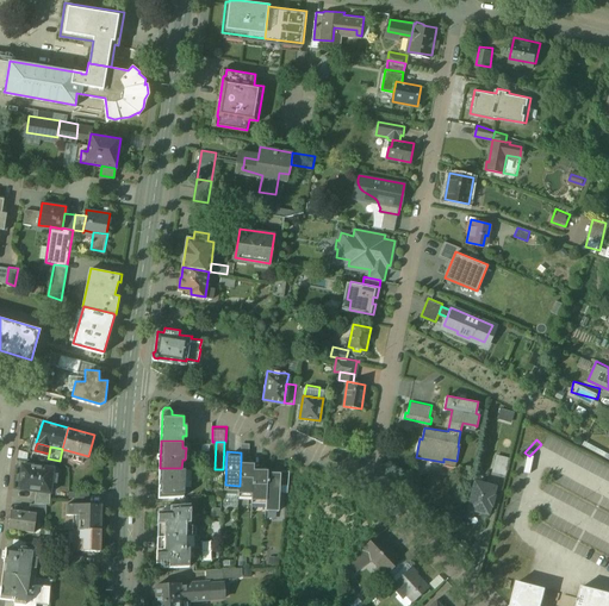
[(510,457),(497,454),(493,470),(505,474),(510,457)]
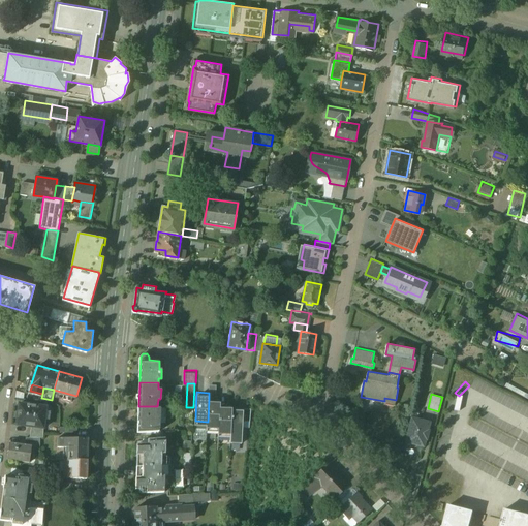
[(209,398),(208,422),(207,422),(207,429),(219,430),(220,403),(221,398),(209,398)]
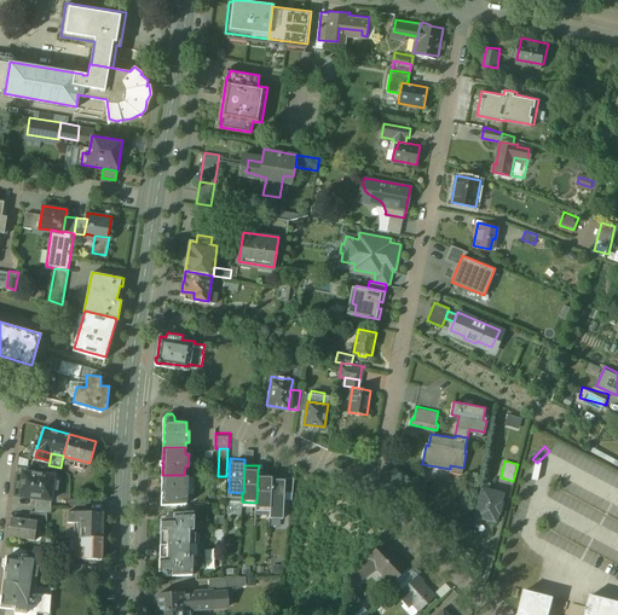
[(55,473),(23,470),(21,494),(38,497),(52,498),(55,473)]
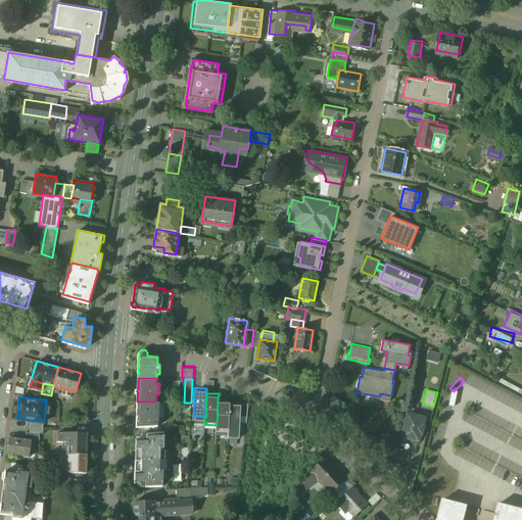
[(218,398),(217,425),(217,430),(229,430),(230,404),(230,399),(218,398)]
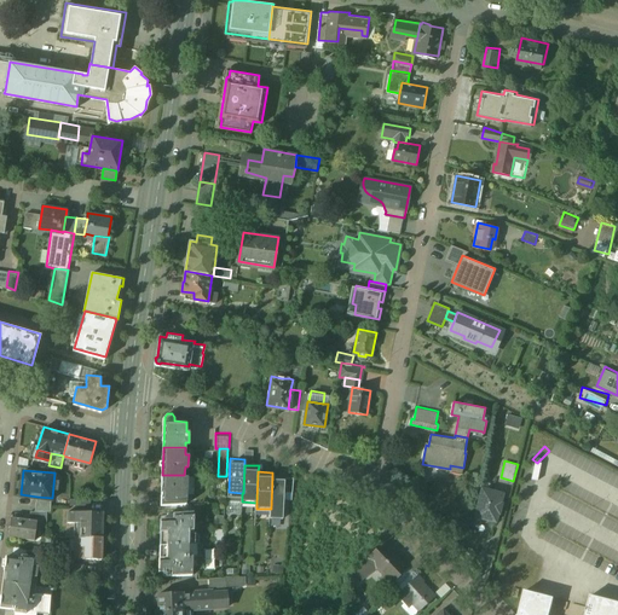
[(184,475),(162,475),(162,504),(186,503),(188,485),(184,485),(184,475)]
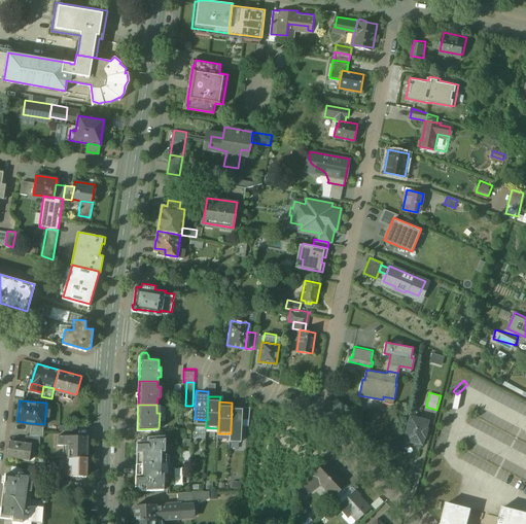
[(232,407),(231,433),(242,434),(243,418),(250,418),(251,406),(243,406),(242,408),(232,407)]
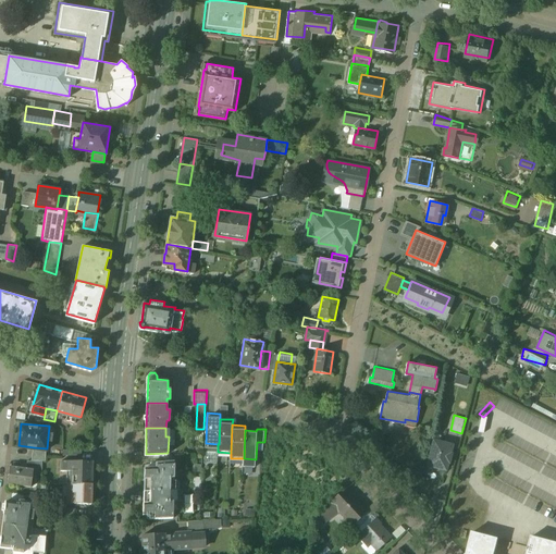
[(453,444),(434,440),(428,464),(446,468),(448,460),(449,460),(452,452),(451,452),(453,444)]
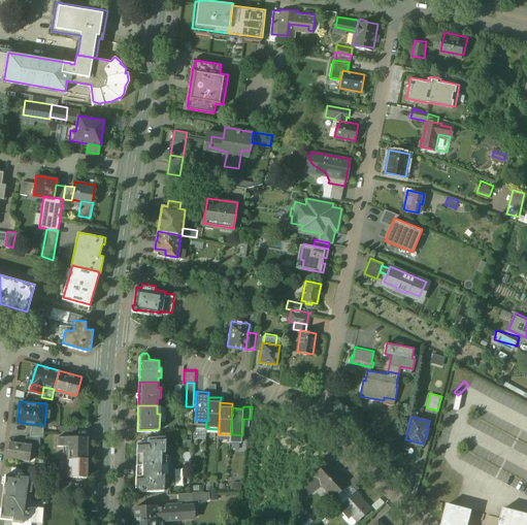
[(206,421),(195,420),(194,428),(206,428),(206,421)]
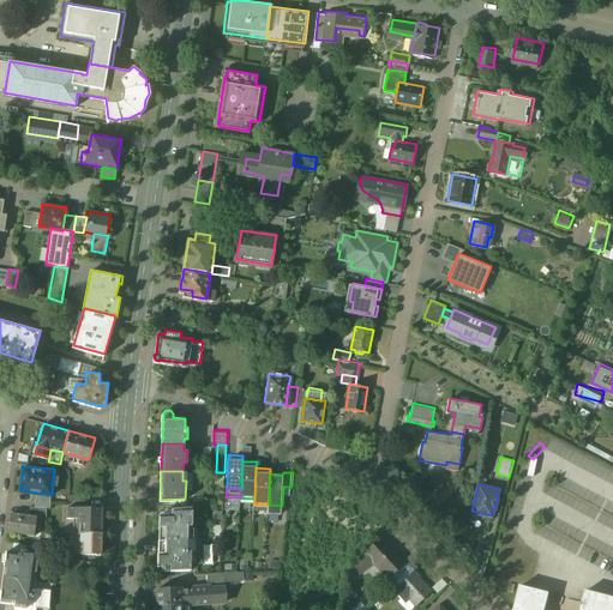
[(52,494),(37,493),(36,505),(47,505),(50,505),(50,500),(52,494)]
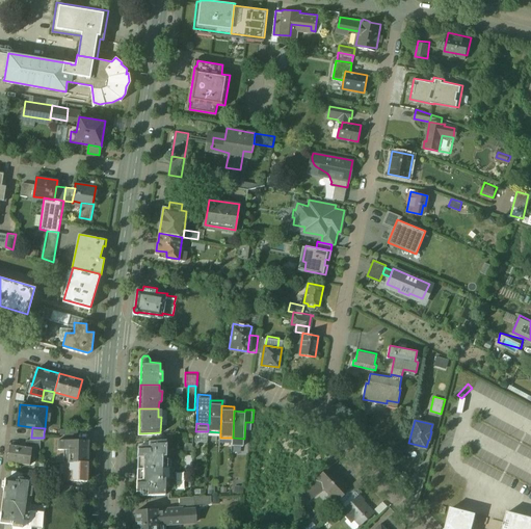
[(31,438),(27,438),(26,446),(32,446),(32,447),(41,448),(41,438),(31,438)]
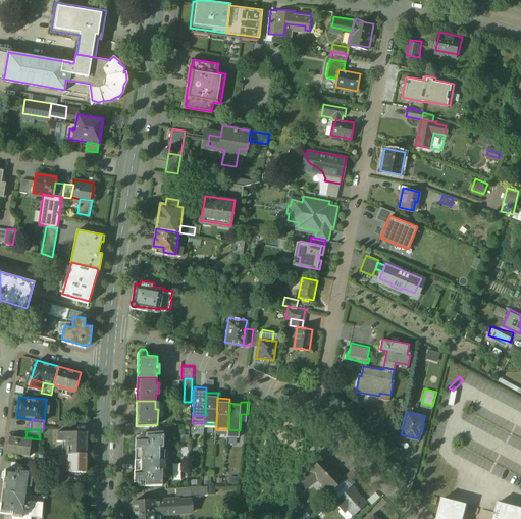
[(87,431),(57,430),(56,439),(66,440),(65,452),(86,453),(87,431)]
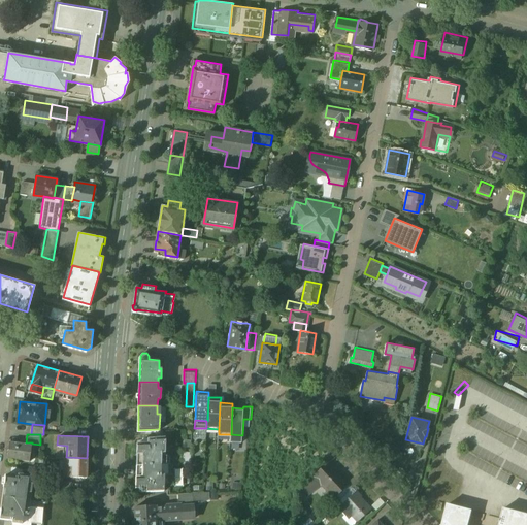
[(165,436),(147,437),(147,441),(143,443),(137,443),(137,453),(137,464),(161,463),(161,454),(165,454),(165,436)]
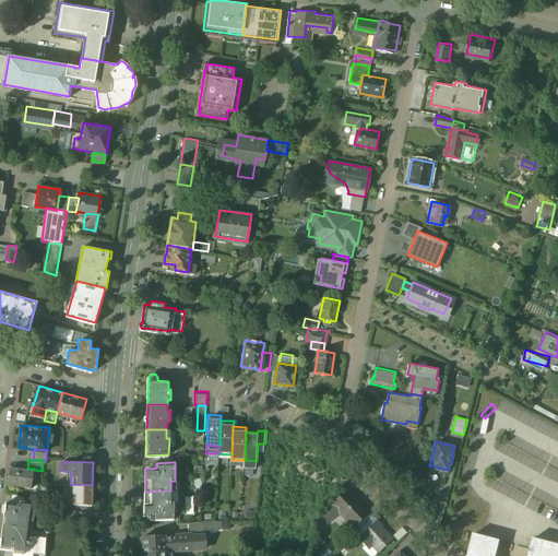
[(27,469),(10,466),(8,484),(32,487),(34,470),(34,469),(27,469)]
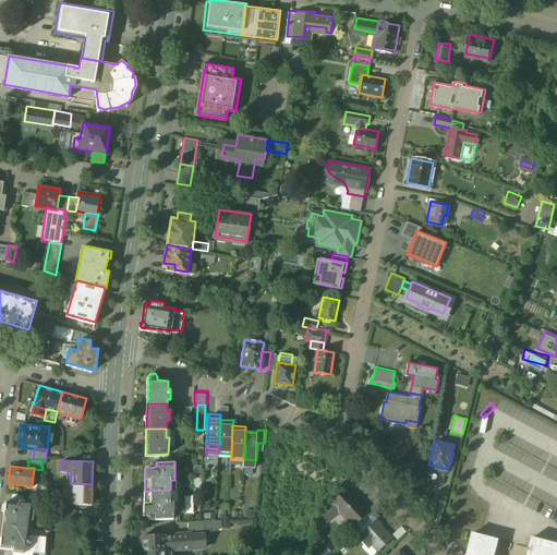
[(352,473),(343,482),(349,487),(358,480),(352,473)]
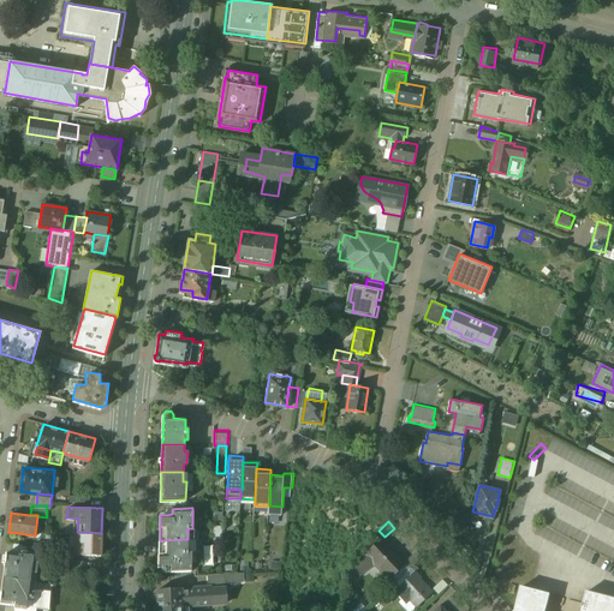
[(77,532),(75,532),(73,552),(101,553),(101,533),(77,532)]
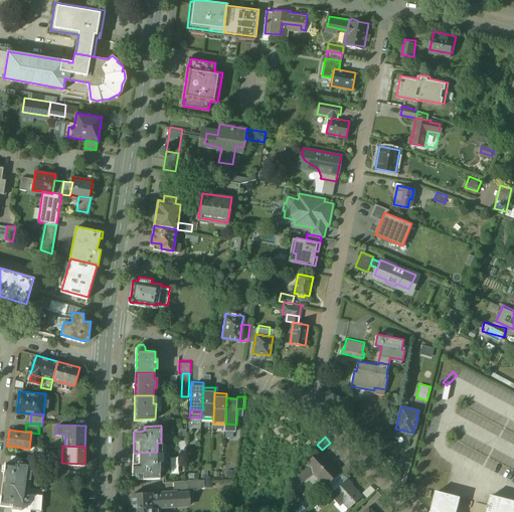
[(339,473),(319,451),(313,457),(312,455),(306,460),(308,462),(307,463),(314,472),(326,485),(339,473)]
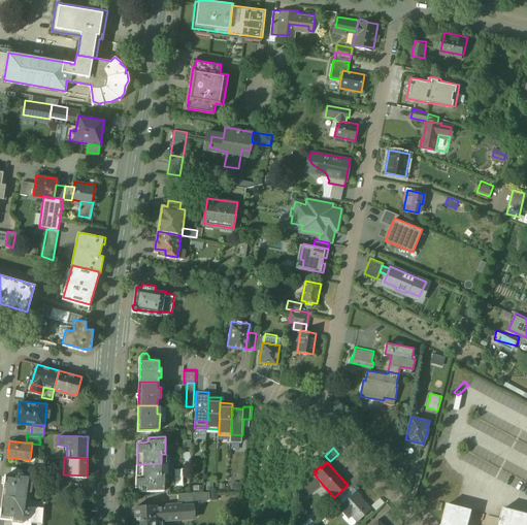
[(161,463),(137,464),(136,476),(135,487),(141,487),(146,487),(146,490),(163,490),(164,473),(161,472),(161,463)]
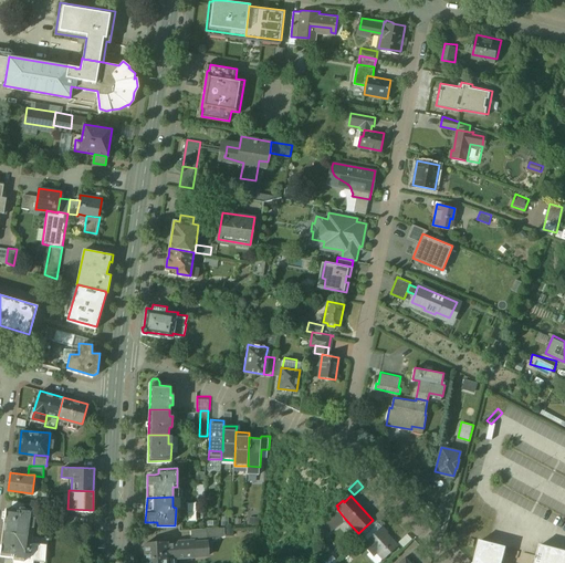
[(29,502),(13,498),(12,506),(20,507),(21,507),(29,508),(29,502)]
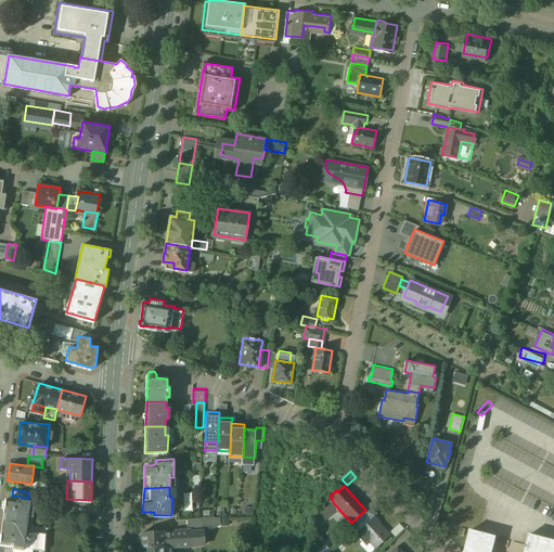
[(20,499),(5,498),(4,509),(3,521),(26,524),(29,501),(30,498),(28,498),(21,497),(20,497),(20,499)]
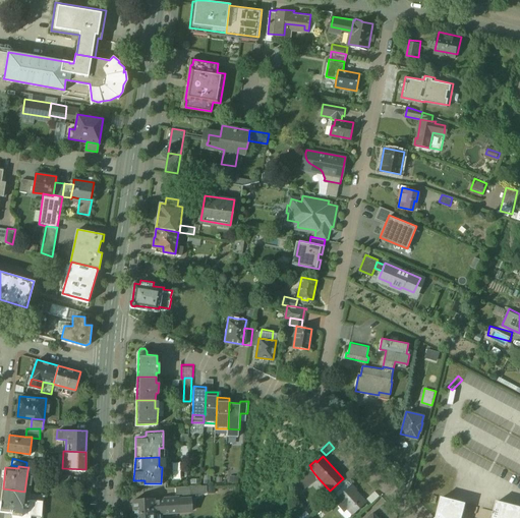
[(310,468),(296,479),(303,488),(318,477),(310,468)]
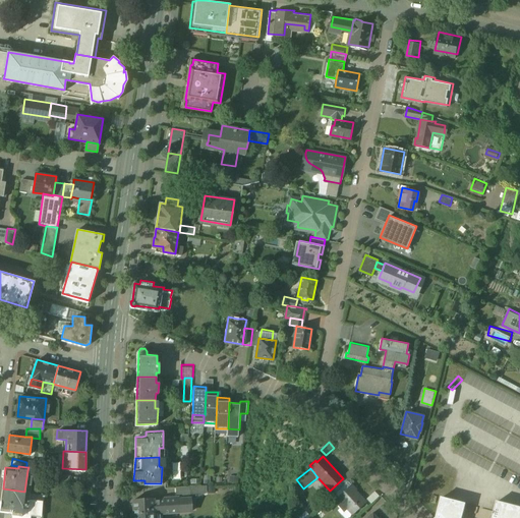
[(189,484),(177,485),(177,499),(178,499),(190,498),(189,484)]
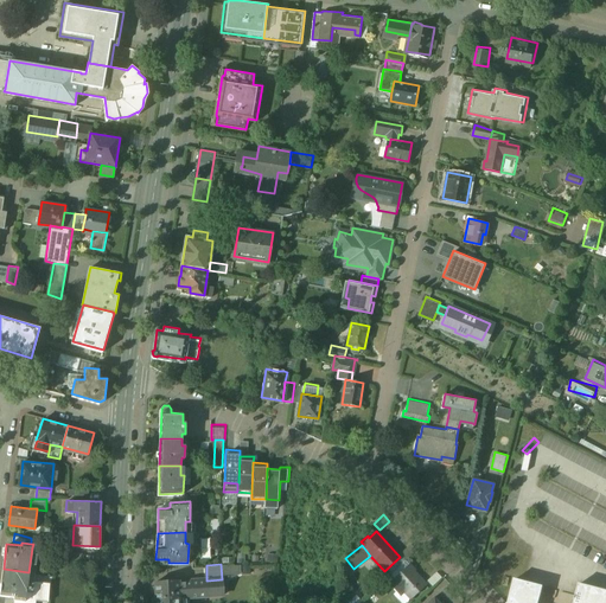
[(416,570),(410,564),(395,578),(395,579),(391,583),(397,590),(402,587),(412,597),(427,584),(415,571),(416,570)]
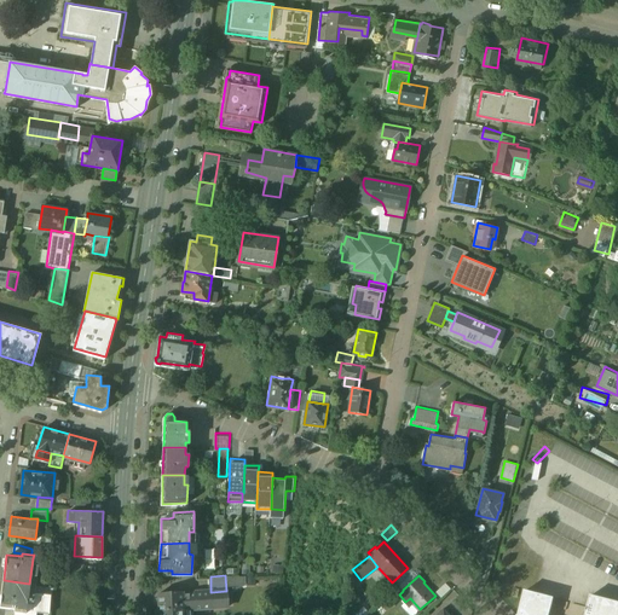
[(29,584),(4,580),(3,592),(1,592),(0,603),(0,604),(15,607),(15,610),(26,611),(26,608),(28,592),(29,584)]
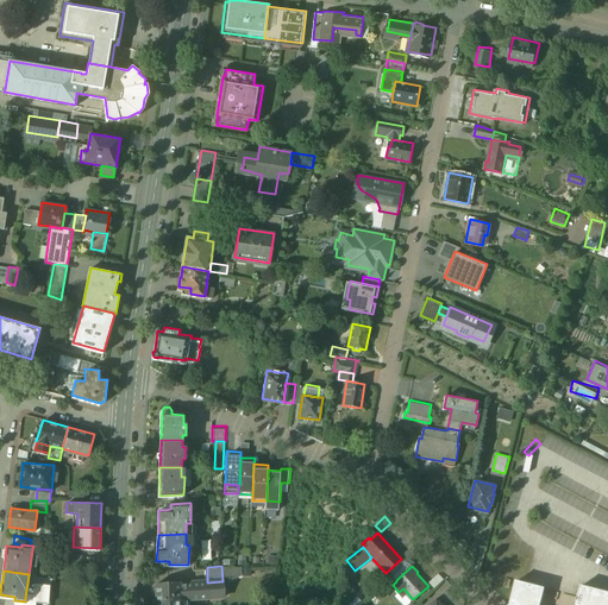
[(538,604),(544,585),(514,578),(508,602),(512,604),(538,604)]
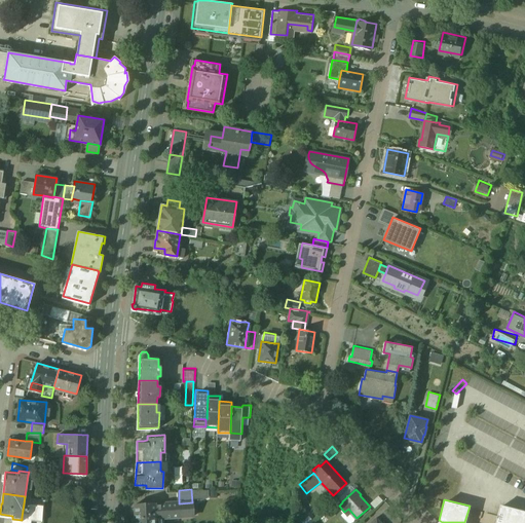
[(493,522),(524,522),(524,509),(499,501),(493,522)]
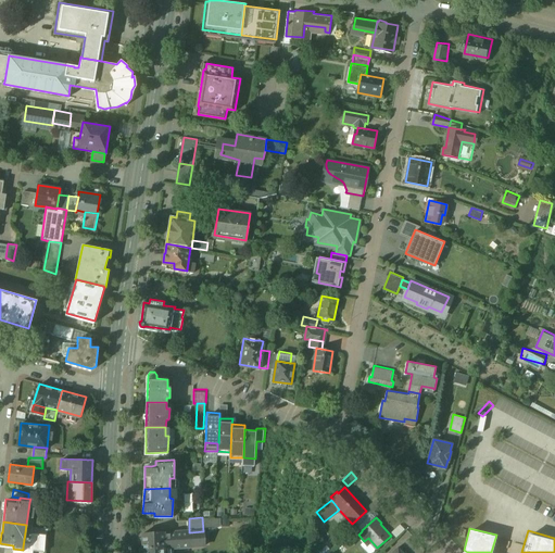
[(164,531),(142,532),(143,552),(171,552),(172,545),(191,544),(190,532),(189,532),(169,533),(169,537),(164,537),(164,531)]
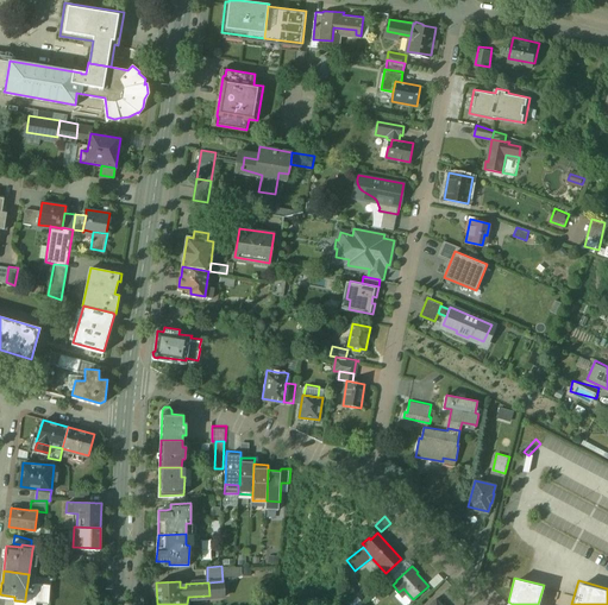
[(361,594),(346,604),(361,604),(365,602),(361,594)]
